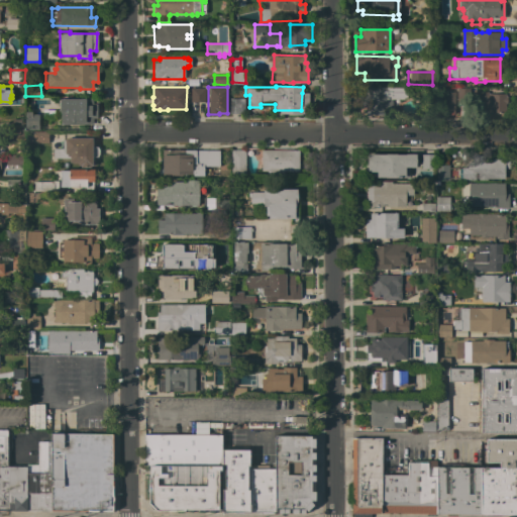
[(392,99),(392,115),(373,115),(373,114),(366,114),(366,105),(360,105),(360,87),(388,87),(388,88),(406,88),(406,99),(392,99)]
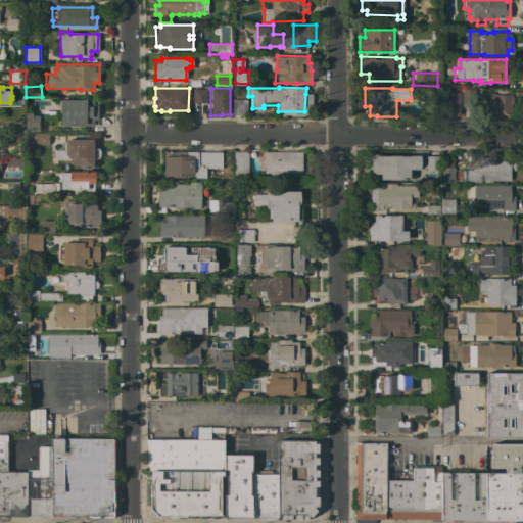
[(206,89),(206,103),(192,103),(192,89),(206,89)]
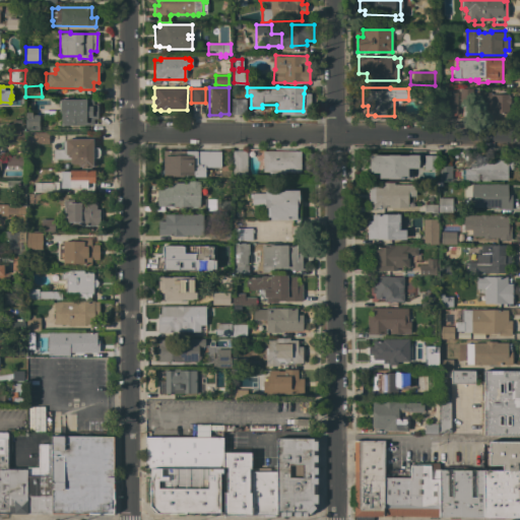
[(471,114),(471,103),(459,103),(459,94),(458,94),(458,88),(472,88),(472,91),(508,91),(508,96),(510,96),(510,104),(508,104),(508,114),(471,114)]
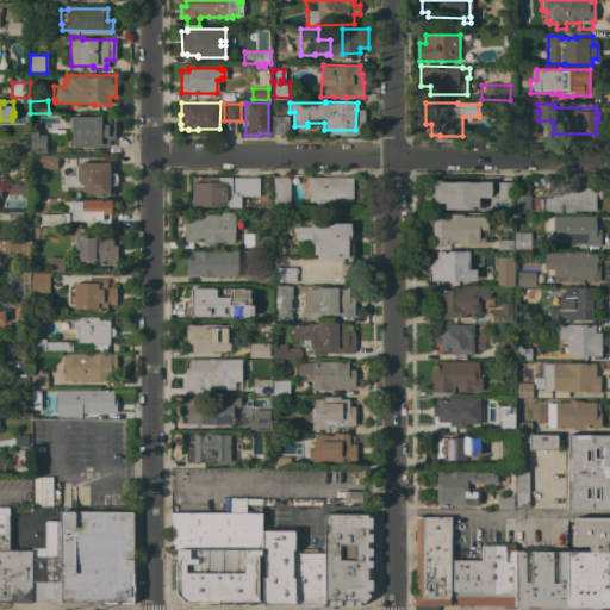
[(536,135),(530,135),(530,134),(521,134),(521,109),(536,109),(536,135)]
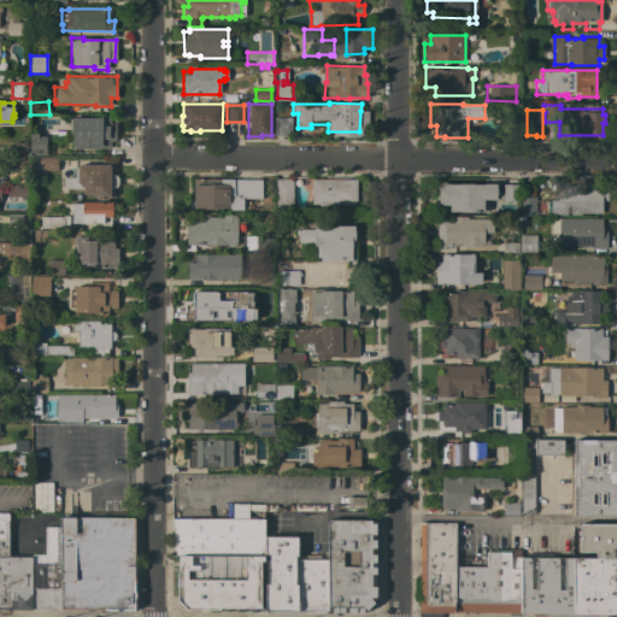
[(110,117),(110,124),(117,124),(117,141),(110,141),(110,148),(99,148),(99,150),(71,148),(71,116),(110,117)]
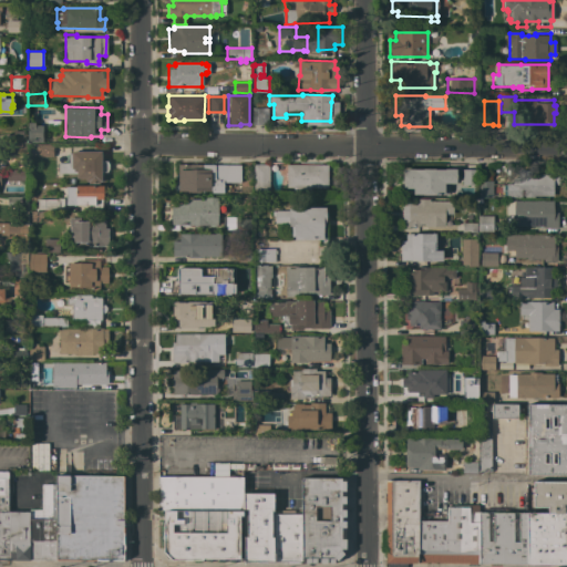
[(253,125),(253,107),(268,107),(267,125),(253,125)]
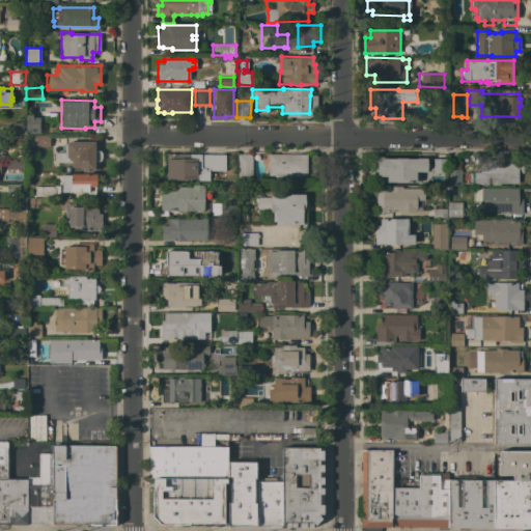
[(26,133),(26,115),(32,115),(32,117),(39,117),(39,133),(26,133)]
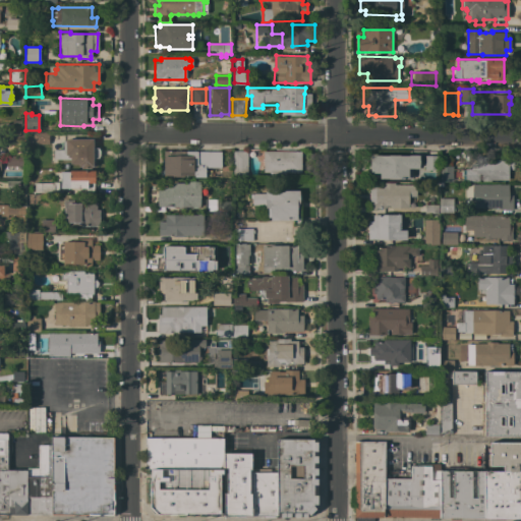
[(11,130),(11,119),(23,119),(23,129),(11,130)]
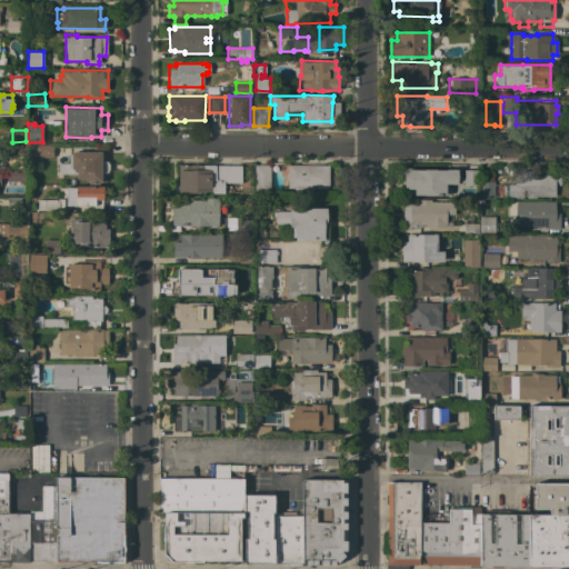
[(26,155),(13,155),(12,143),(26,143),(26,155)]
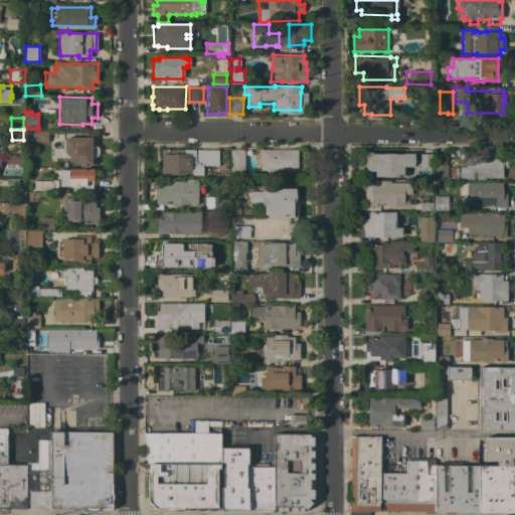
[(32,143),(32,140),(27,140),(27,132),(32,132),(32,131),(48,131),(47,143),(32,143)]
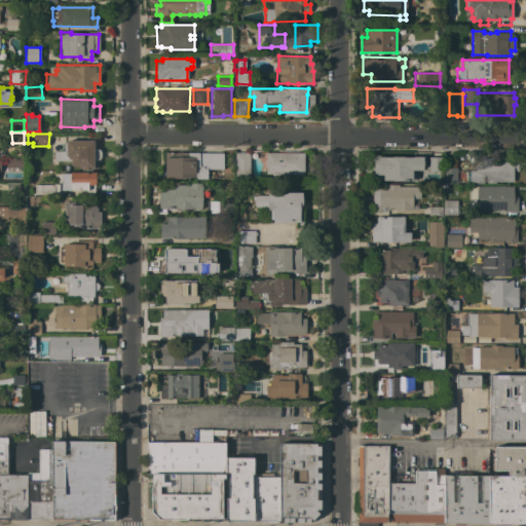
[(94,140),(94,149),(98,149),(99,150),(100,152),(100,156),(100,157),(99,158),(99,159),(97,159),(94,159),(94,168),(91,168),(91,171),(81,171),(81,168),(79,168),(79,165),(71,165),(71,160),(53,160),(53,151),(64,151),(64,142),(66,142),(66,141),(94,140)]
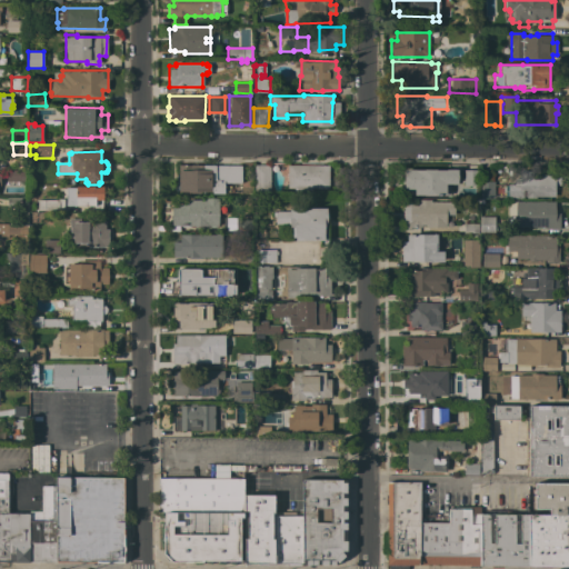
[(269,195),(253,195),(253,165),(269,165),(269,195)]
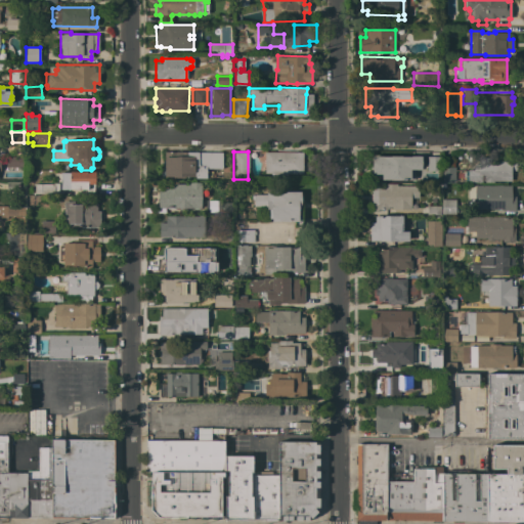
[(222,169),(206,169),(206,178),(195,178),(195,177),(183,176),(183,178),(162,178),(162,168),(163,168),(163,160),(164,160),(164,153),(222,153),(222,169)]
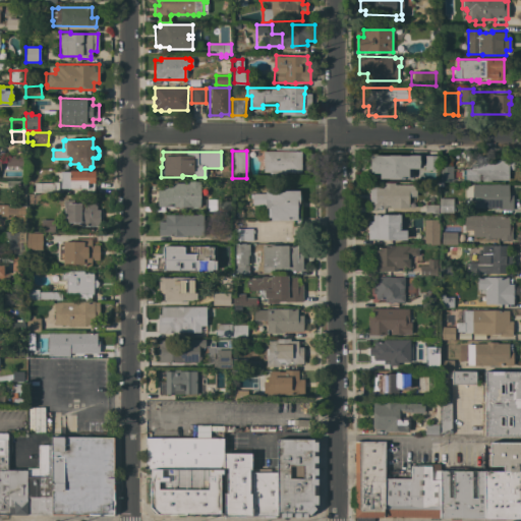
[(263,172),(263,152),(300,152),(300,173),(263,172)]
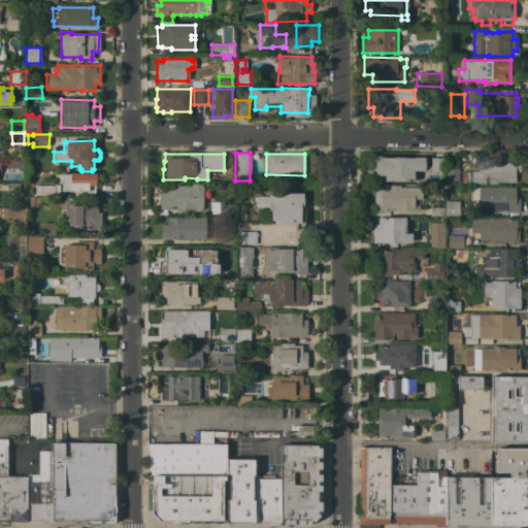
[(414,182),(411,182),(411,184),(399,184),(399,182),(372,182),(372,175),(374,175),(374,155),(389,155),(389,157),(402,157),(402,158),(414,158),(414,182)]
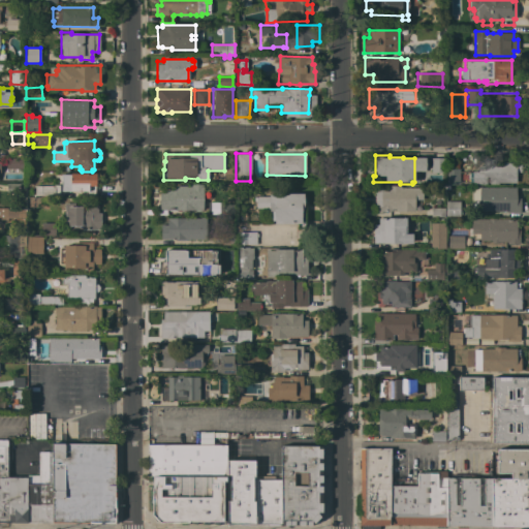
[(443,158),(443,170),(444,170),(444,185),(425,185),(426,158),(443,158)]
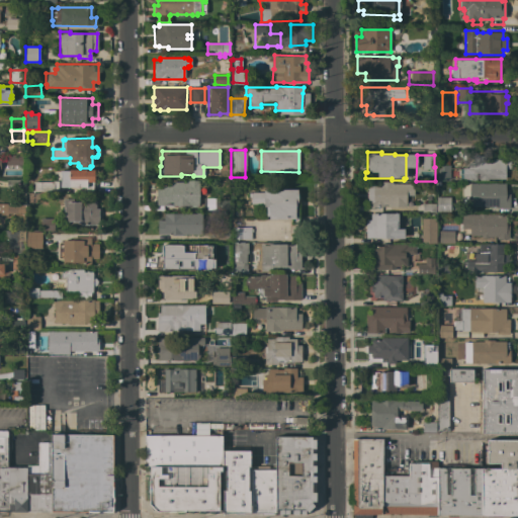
[(488,179),(488,180),(479,180),(479,179),(476,179),(476,180),(458,180),(458,169),(472,169),(472,158),(495,159),(495,155),(510,155),(510,169),(505,169),(505,179),(488,179)]
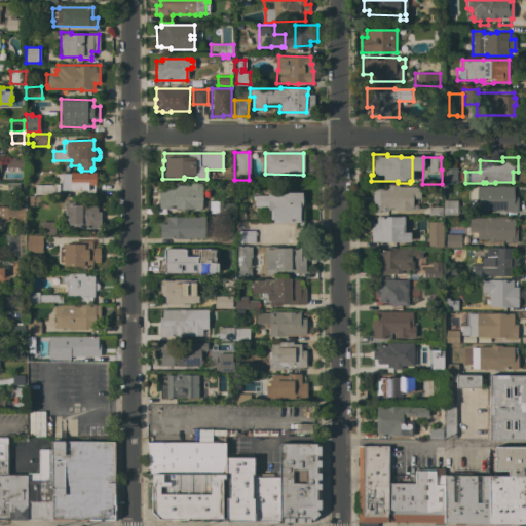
[(25,167),(6,167),(6,158),(25,158),(25,167)]
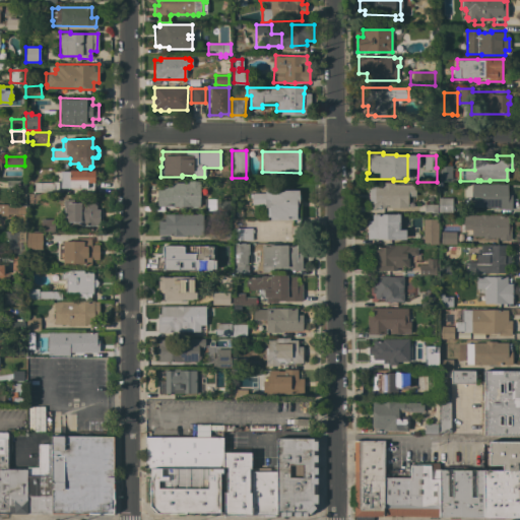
[(451,182),(438,182),(438,166),(451,166),(451,182)]
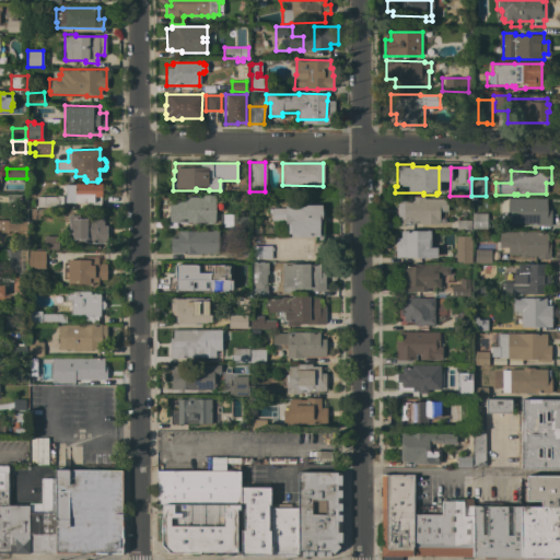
[(102,184),(101,197),(101,209),(93,208),(93,202),(65,202),(65,185),(74,185),(74,183),(102,184)]
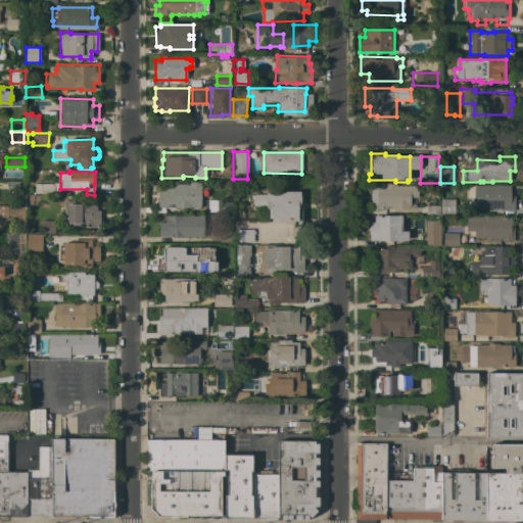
[(19,182),(19,190),(6,190),(6,182),(19,182)]
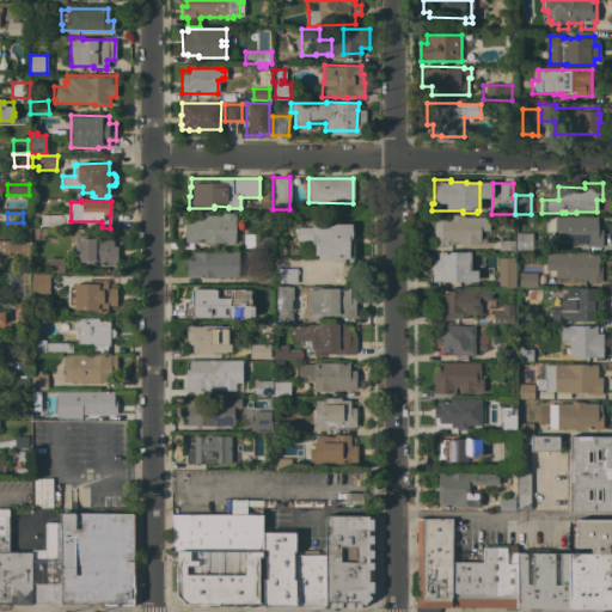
[(184,224),(191,224),(191,218),(202,218),(202,215),(220,215),(220,213),(234,214),(233,243),(232,243),(232,244),(222,244),(222,243),(216,243),(216,244),(203,244),(203,243),(184,243),(184,224)]
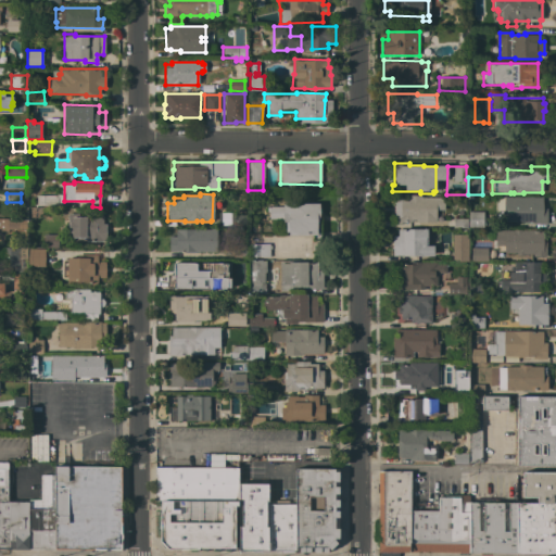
[(62,206),(57,206),(57,205),(37,205),(37,196),(57,196),(57,194),(62,194),(62,206)]
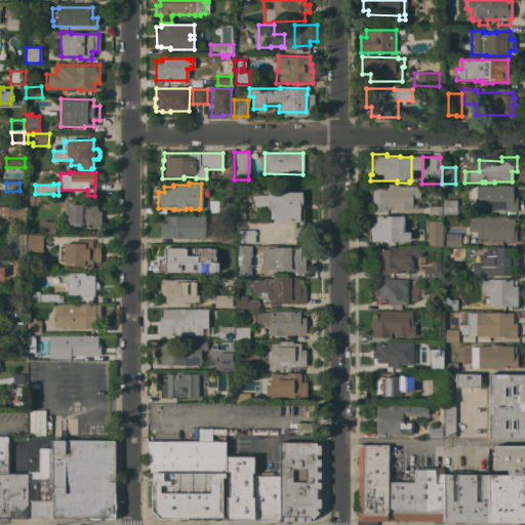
[(393,209),(393,207),(388,207),(388,209),(379,209),(375,212),(372,206),(372,192),(371,192),(375,184),(379,186),(386,186),(386,185),(397,185),(397,186),(418,187),(418,198),(411,198),(411,210),(393,209)]
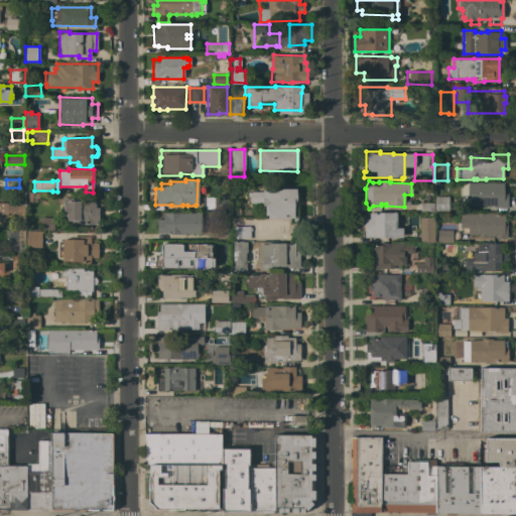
[(494,209),(494,206),(468,206),(468,182),(503,182),(503,194),(507,194),(507,209),(494,209)]
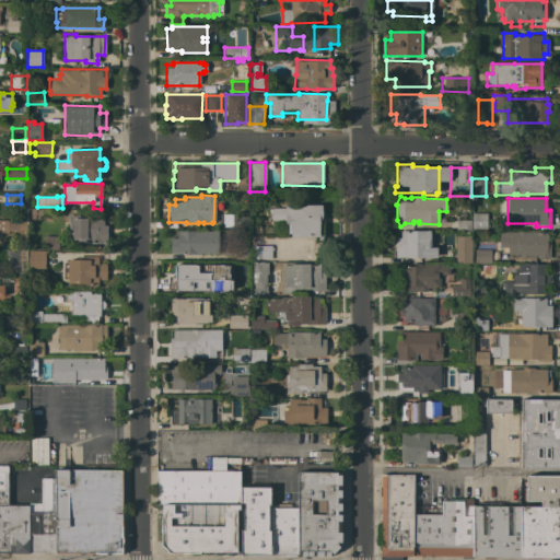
[(284,208),(284,205),(321,205),(321,216),(323,216),(323,242),(314,242),(314,237),(290,237),(290,233),(288,233),(288,223),(284,223),(284,220),(270,221),(270,213),(268,213),(268,209),(270,209),(270,208),(284,208)]
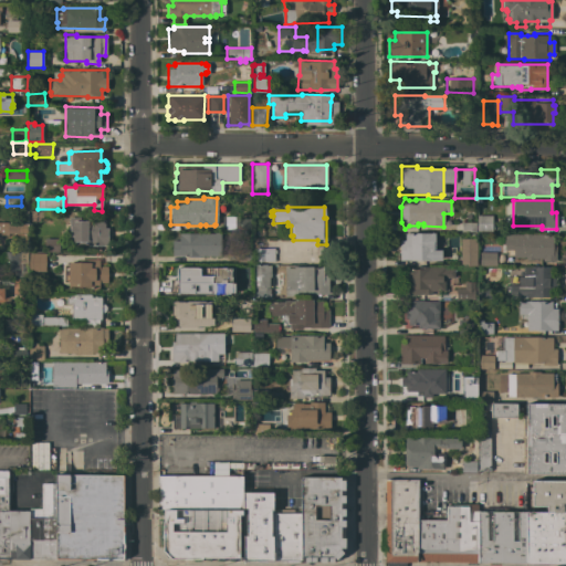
[(492,216),(491,231),(477,231),(478,216),(492,216)]
